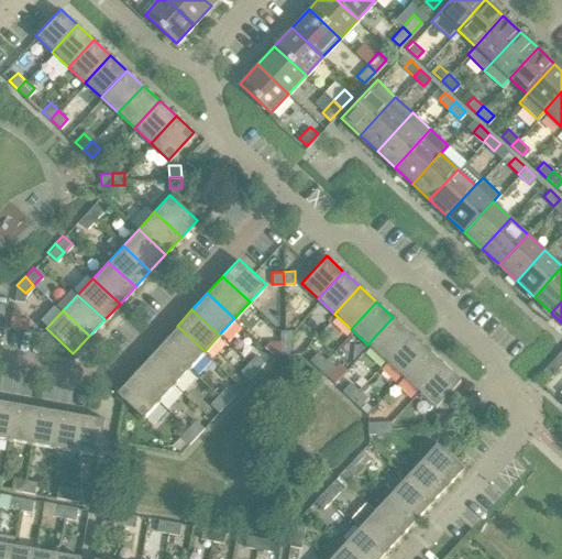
[(384,360),(409,332),(393,317),(367,344),(384,360)]
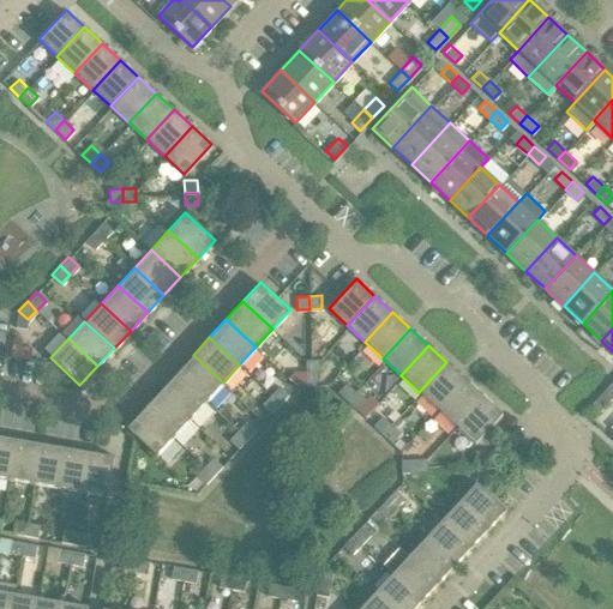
[(223,383),(193,355),(176,373),(206,401),(223,383)]
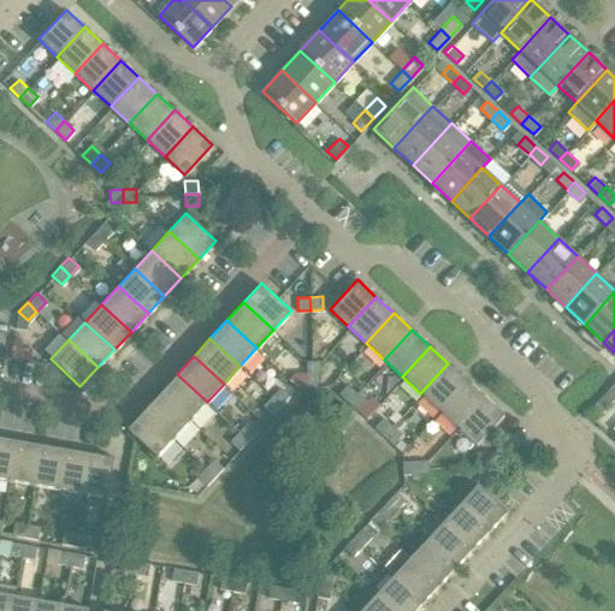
[(319,372),(318,360),(306,360),(306,373),(319,372)]
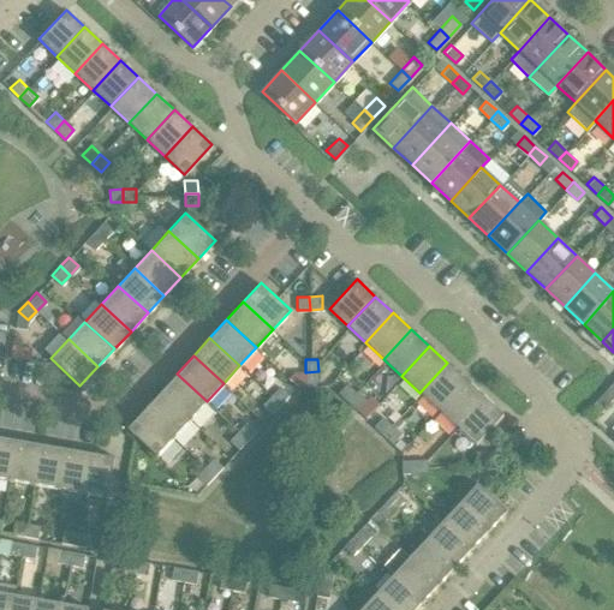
[(437,410),(465,380),(447,363),(419,393),(437,410)]
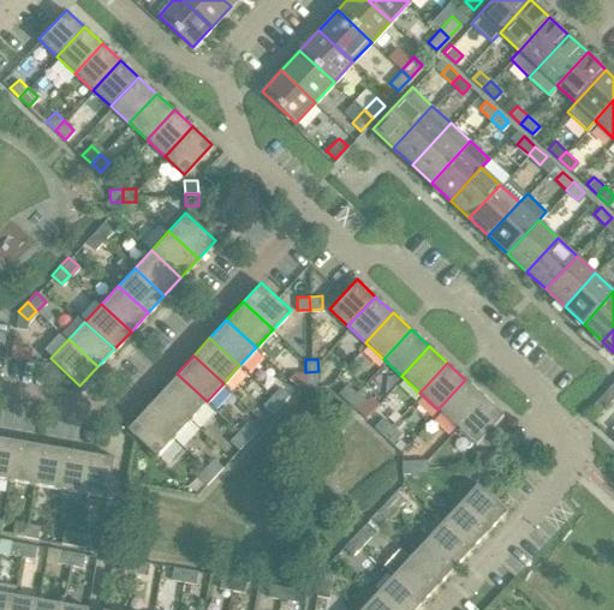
[(319,384),(319,371),(305,372),(305,384),(319,384)]
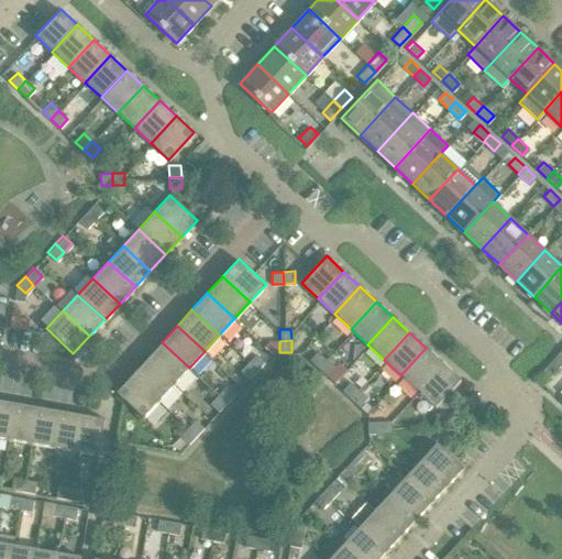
[(189,368),(162,342),(146,359),(174,384),(189,368)]
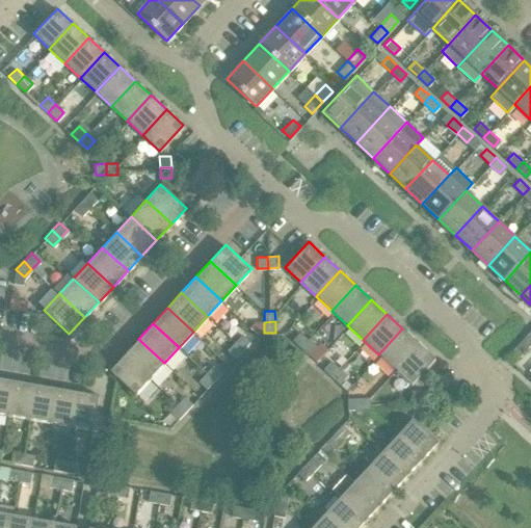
[(394,369),(418,343),(402,328),(378,354),(394,369)]
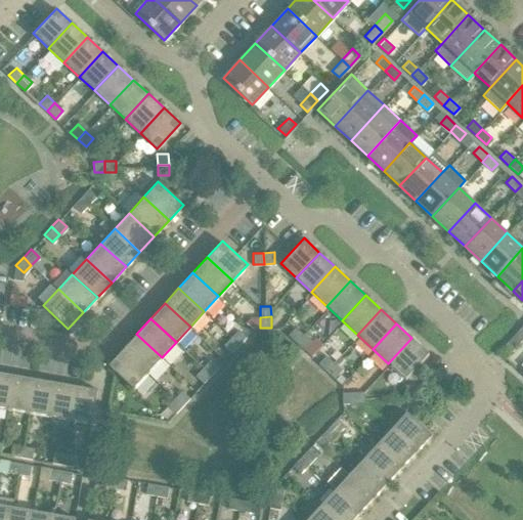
[(295,341),(302,333),(295,326),(287,334),(295,341)]
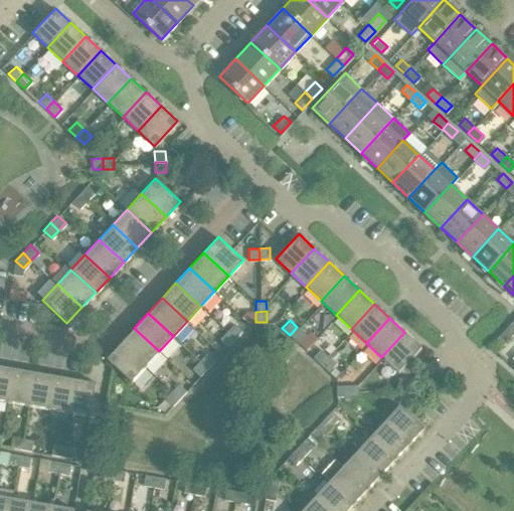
[(241,330),(233,322),(226,330),(234,338),(241,330)]
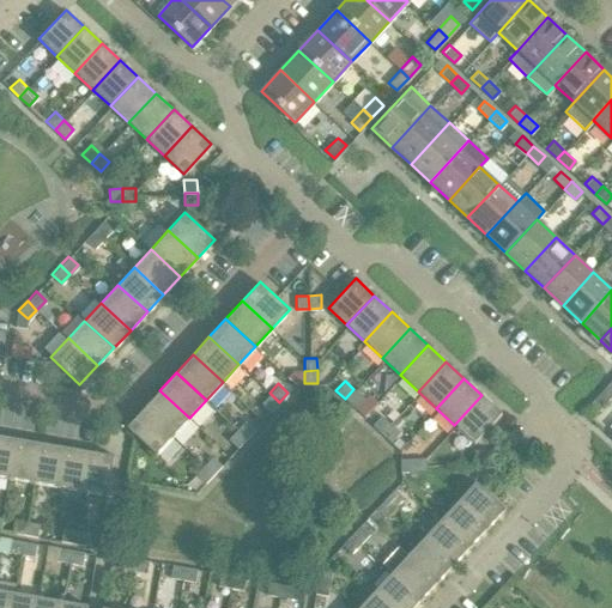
[(600,406),(611,395),(603,388),(593,399),(600,406)]
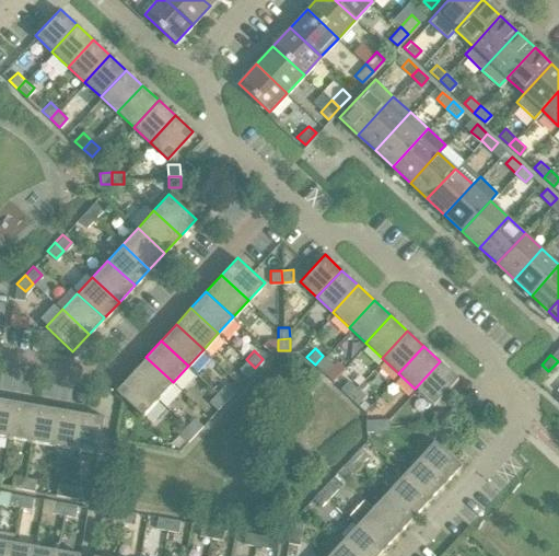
[(324,372),(332,363),(323,356),(315,365),(324,372)]
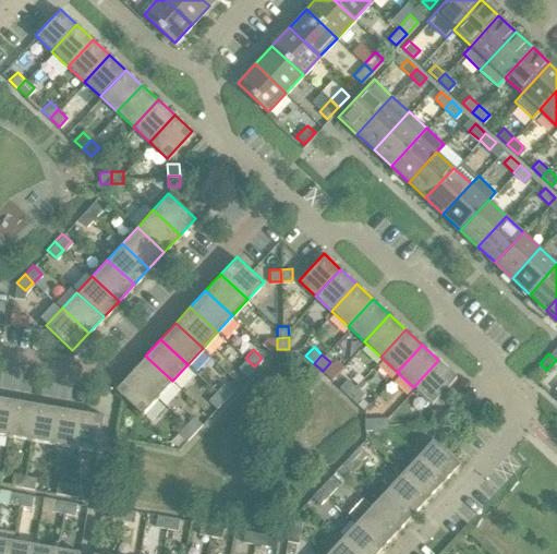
[(172,381),(145,356),(130,372),(157,397),(172,381)]
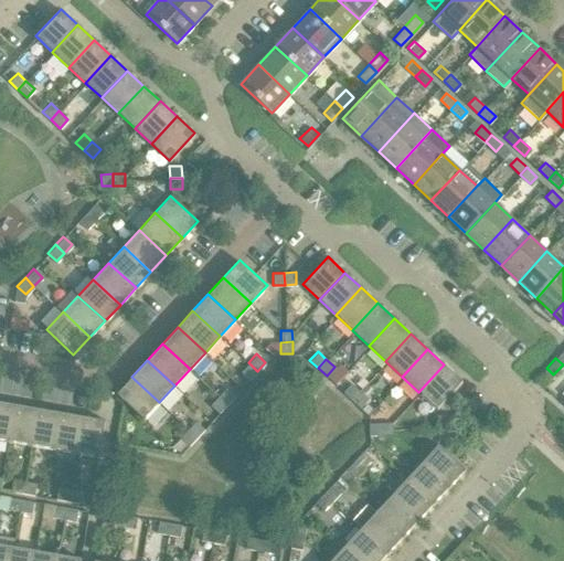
[(257,371),(248,362),(241,371),(249,379),(257,371)]
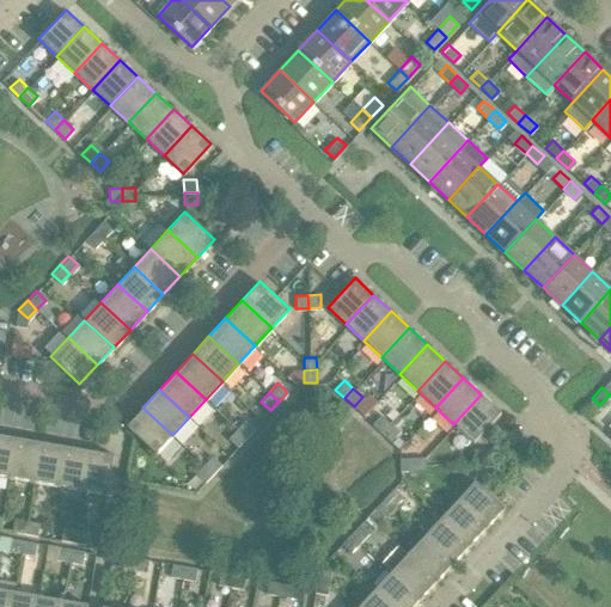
[(472,441),(500,412),(481,394),(453,424),(472,441)]
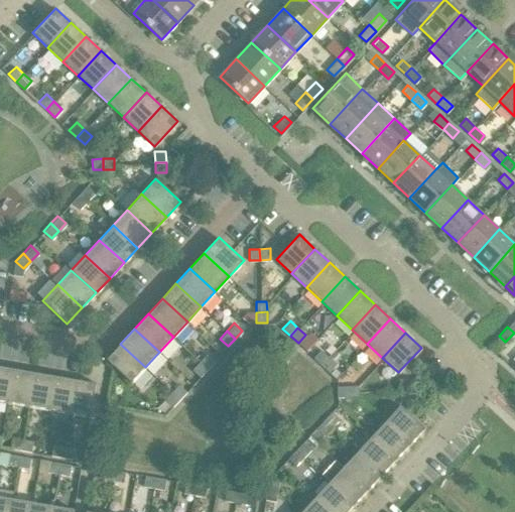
[(145,367),(120,344),(106,359),(130,382),(145,367)]
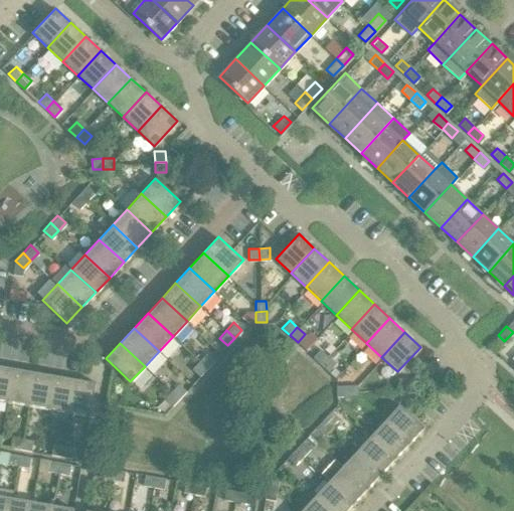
[(327,355),(319,348),(312,356),(320,363),(327,355)]
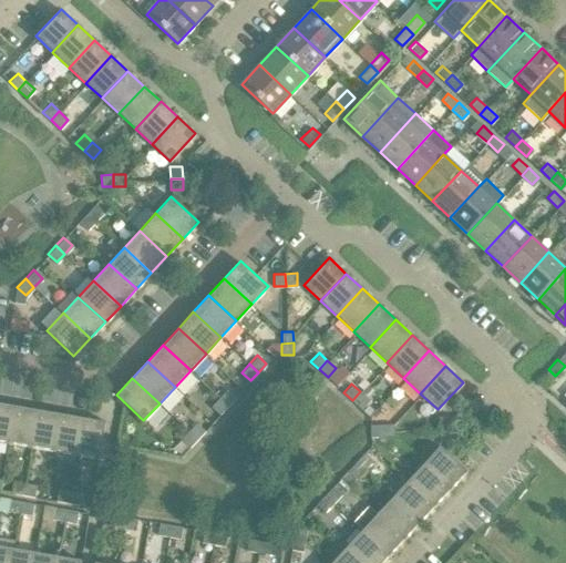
[(227,405),(236,397),(227,388),(218,397),(227,405)]
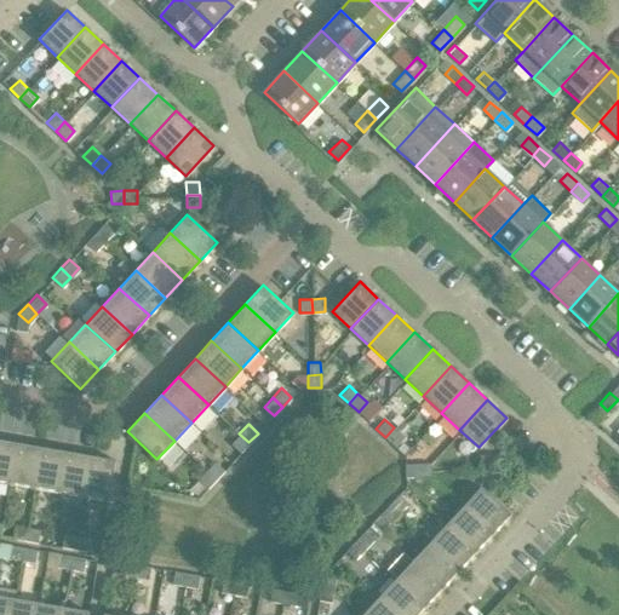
[(403,436),(394,427),(385,437),(395,446),(403,436)]
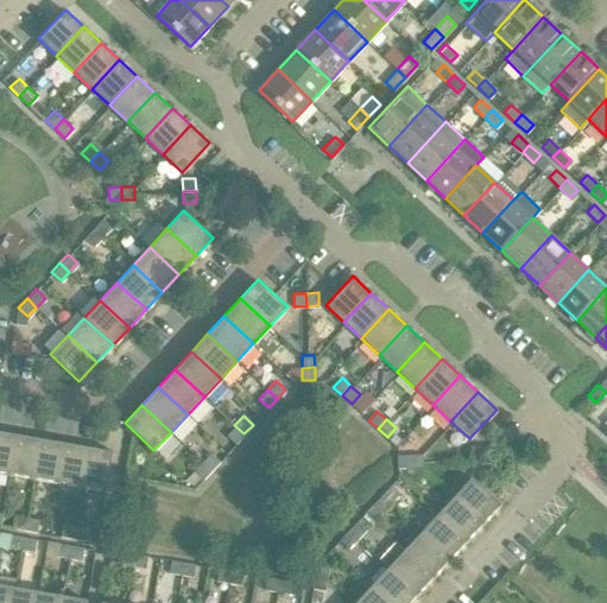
[(235,443),(244,433),(234,425),(226,435),(235,443)]
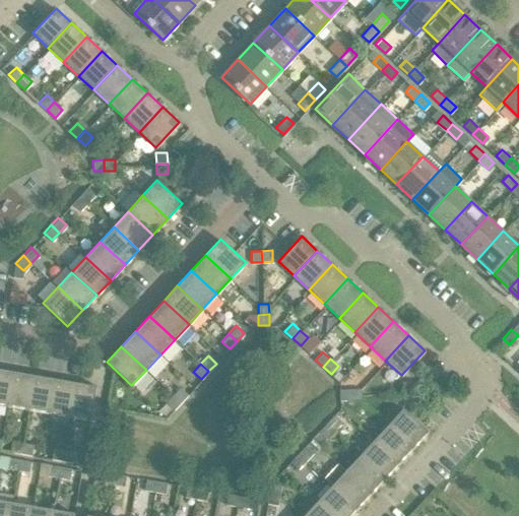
[(0,403),(7,405),(13,371),(0,368),(0,403)]
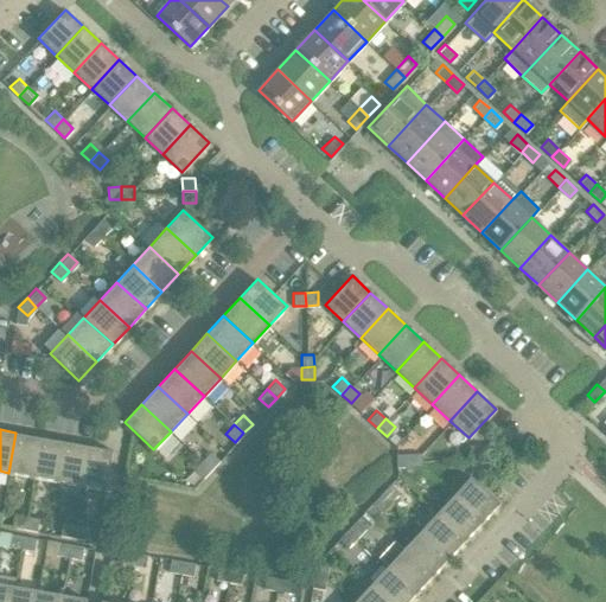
[(32,476),(39,437),(16,433),(8,473),(32,476)]
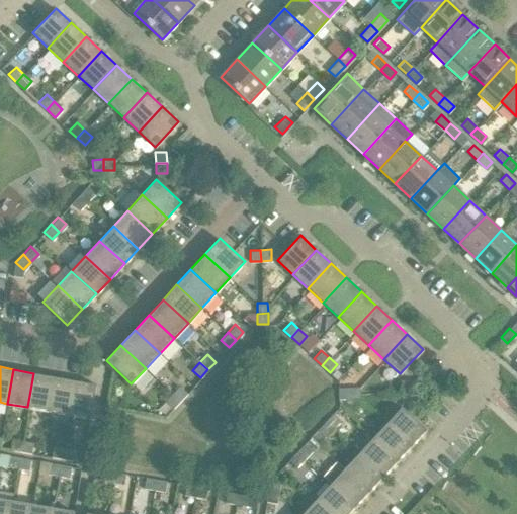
[(49,411),(55,377),(33,373),(27,407),(49,411)]
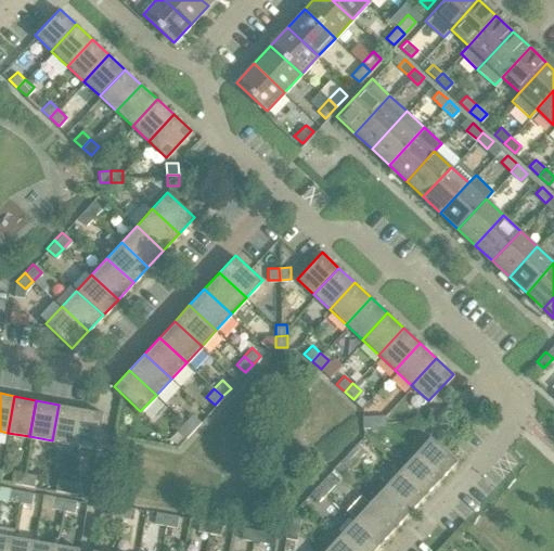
[(74,444),(79,408),(59,405),(52,440),(74,444)]
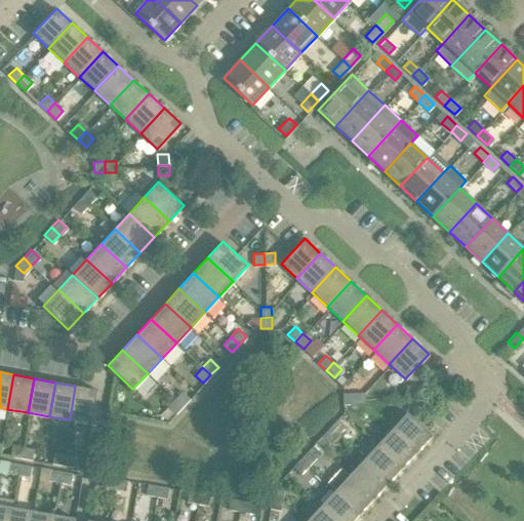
[(416,395),(416,384),(406,385),(406,395),(416,395)]
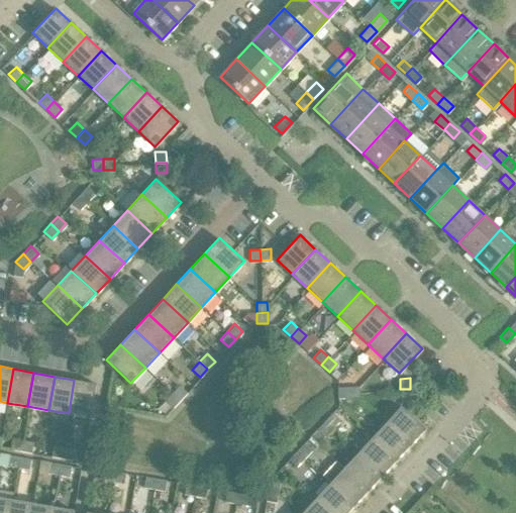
[(89,417),(95,384),(74,380),(69,413),(89,417)]
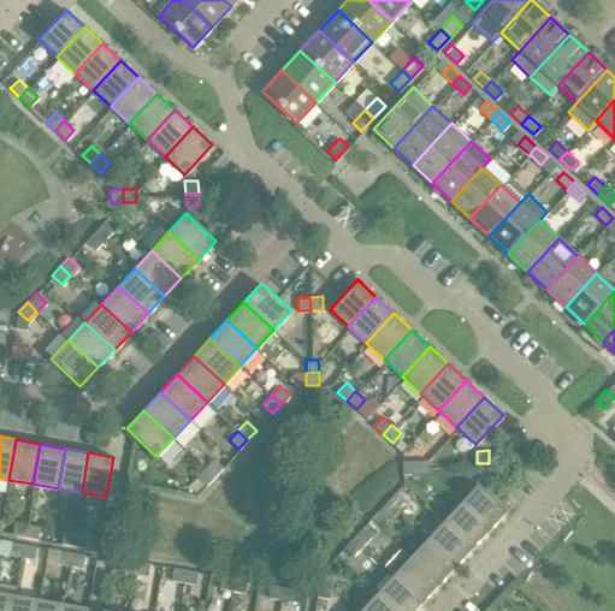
[(223,466),(213,457),(205,467),(213,475),(223,466)]
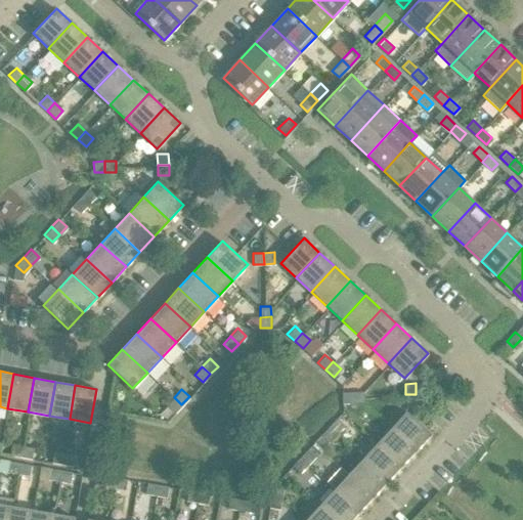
[(363,401),(362,390),(352,391),(352,402),(363,401)]
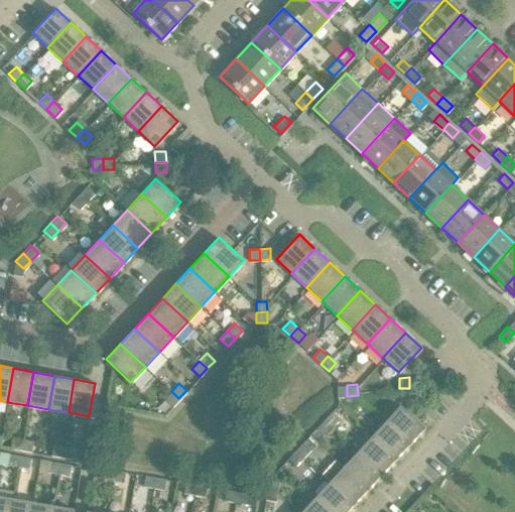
[(347,396),(347,385),(336,385),(337,396),(347,396)]
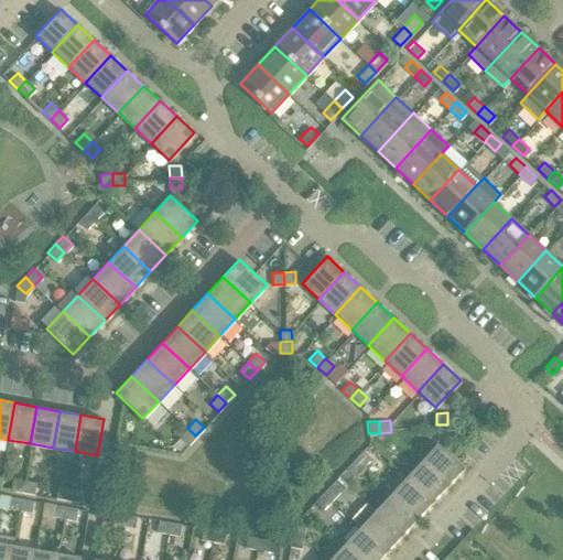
[(448,437),(447,424),(436,424),(436,437),(448,437)]
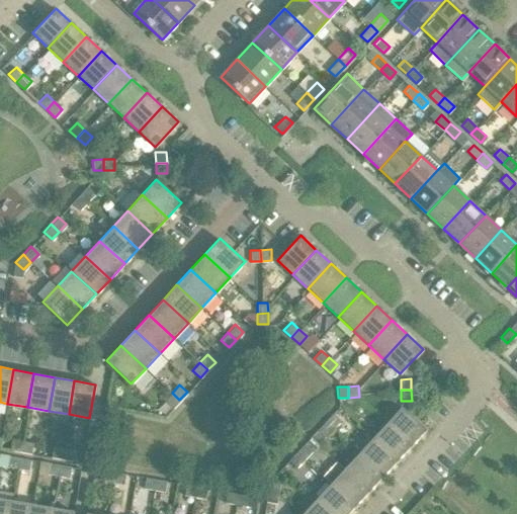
[(172,408),(179,400),(172,393),(164,401),(172,408)]
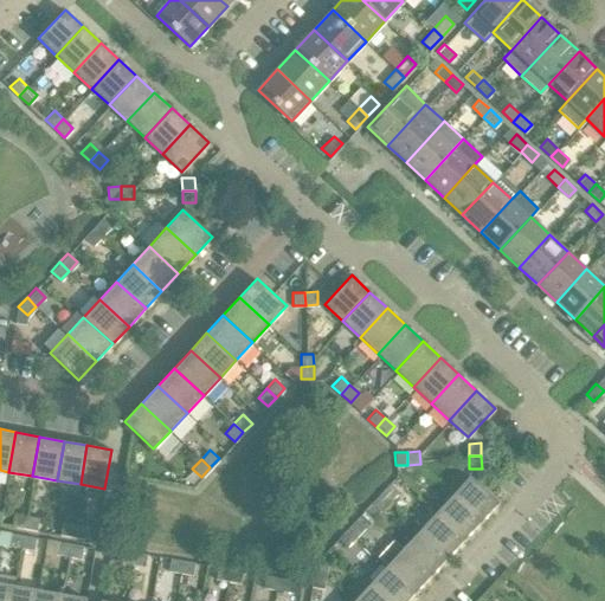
[(499,503),(469,476),(452,493),(482,521),(499,503)]
